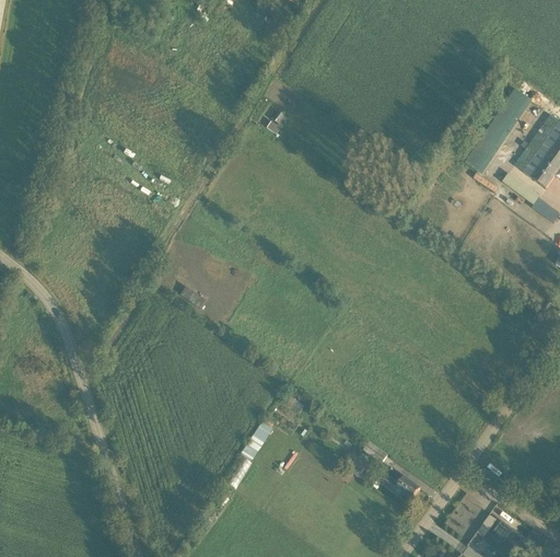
[(532,101),(514,90),(465,162),(481,173),(532,101)]
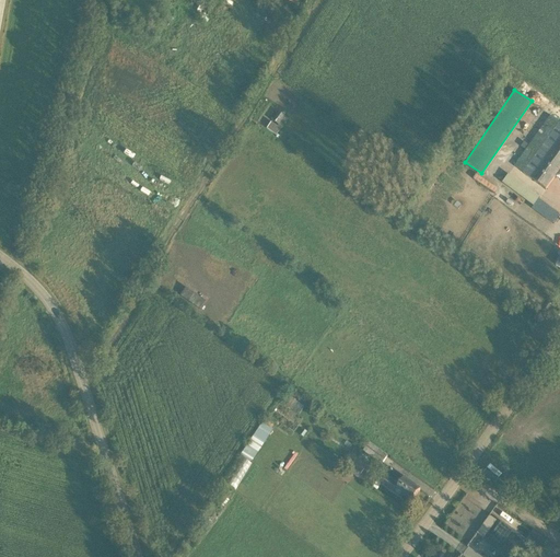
[(287,117),(277,111),(266,126),(276,132),(287,117)]
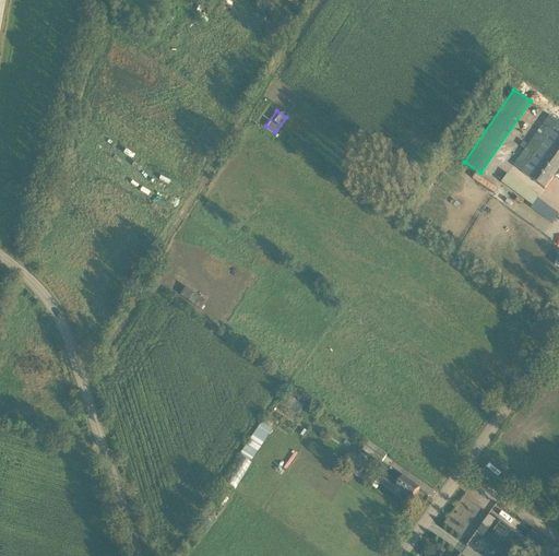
[(558,120),(549,113),(511,164),(544,188),(558,166),(558,120)]
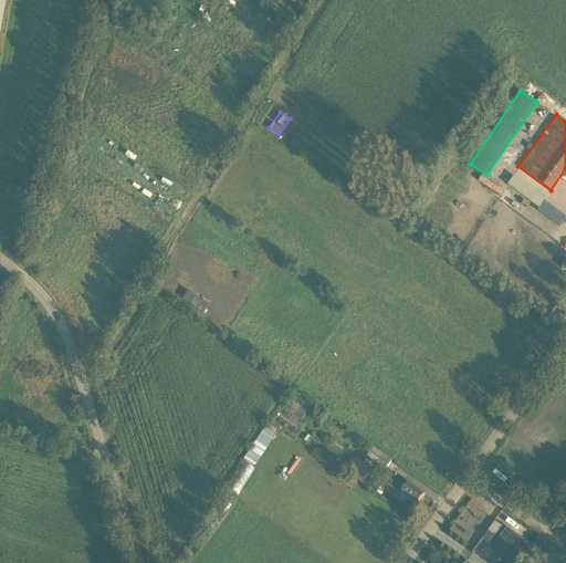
[(482,173),(479,178),(501,194),(504,188),(482,173)]
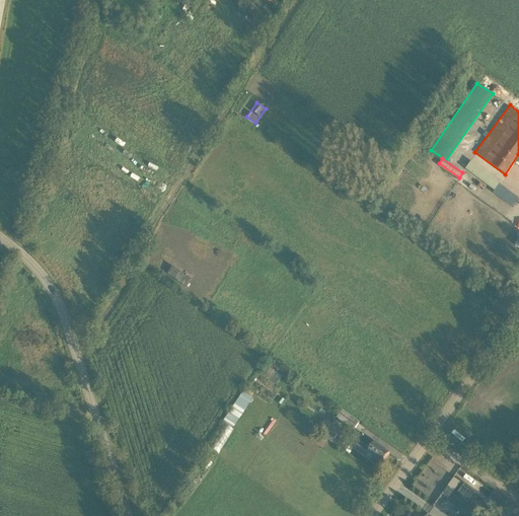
[(470,159),(464,167),(494,189),(500,180),(470,159)]
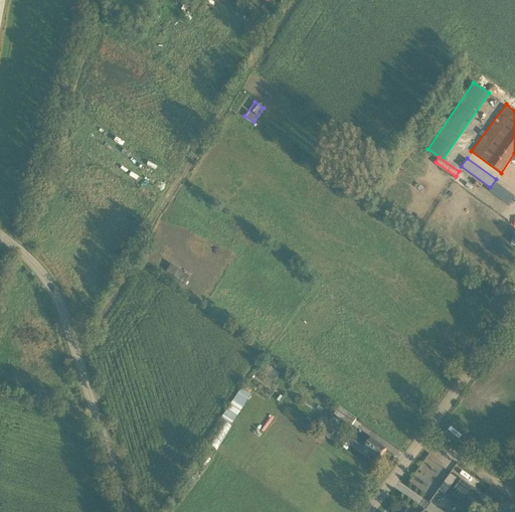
[(182,283),(188,277),(172,261),(166,267),(182,283)]
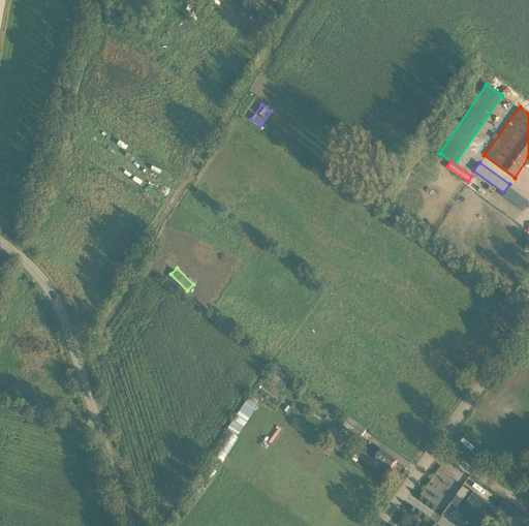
[(288,372),(279,367),(276,371),(286,377),(288,372)]
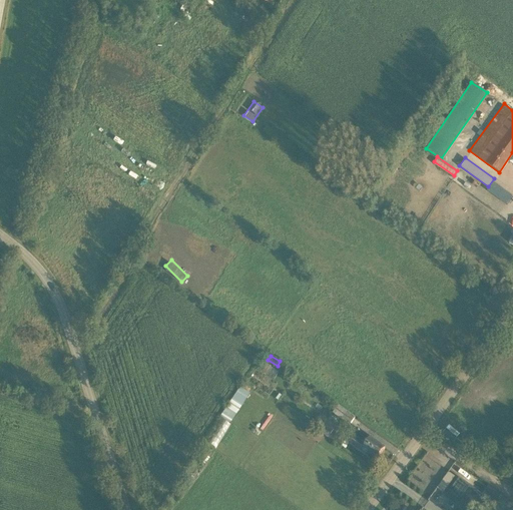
[(270,364),(265,361),(260,367),(264,370),(270,364)]
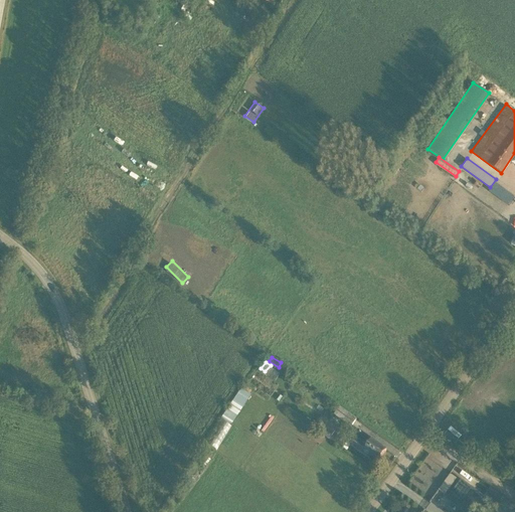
[(241,386),(226,407),(235,414),(250,392),(241,386)]
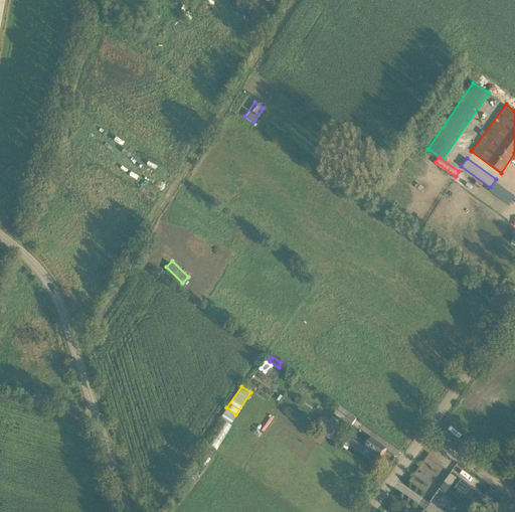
[(355,418),(338,405),(334,412),(351,424),(355,418)]
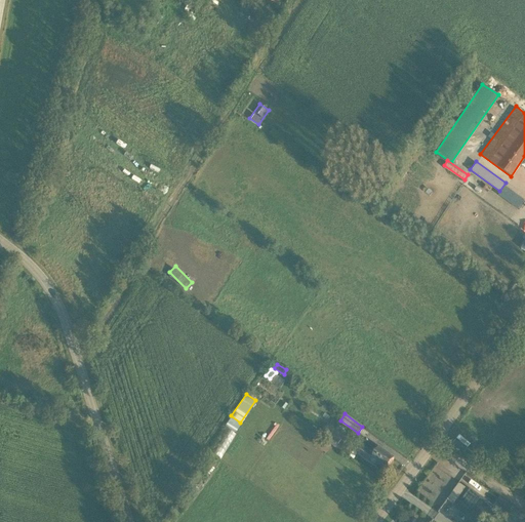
[(226,425),(212,450),(221,454),(235,430),(226,425)]
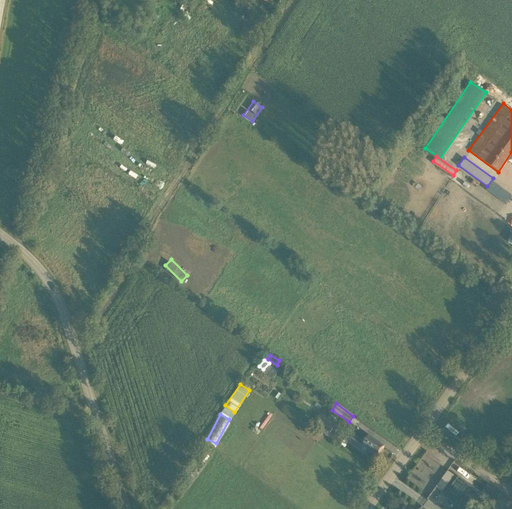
[(357,427),(347,441),(366,455),(369,452),(375,457),(383,446),(357,427)]
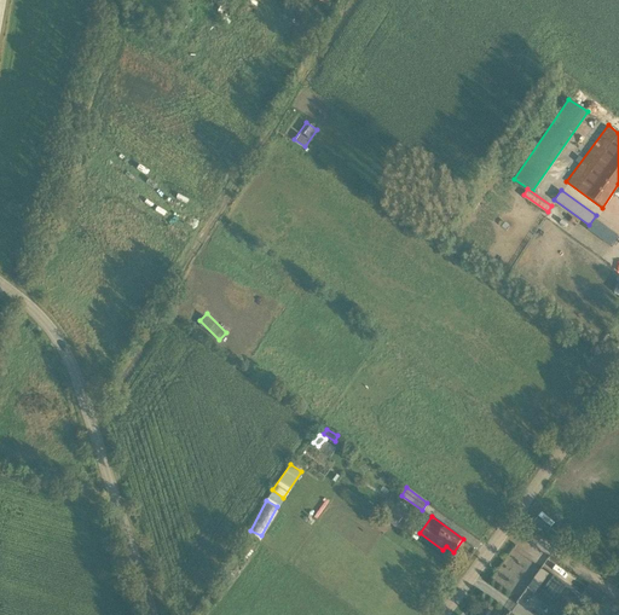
[(571,520),(557,522),(559,529),(572,528),(571,520)]
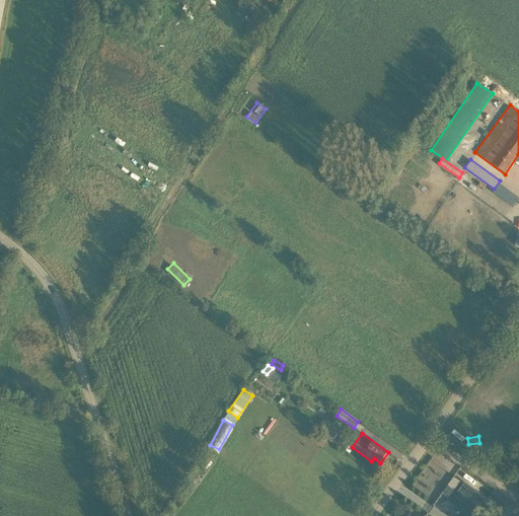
[(434,515),(448,496),(421,476),(403,501),(426,515),(434,515)]
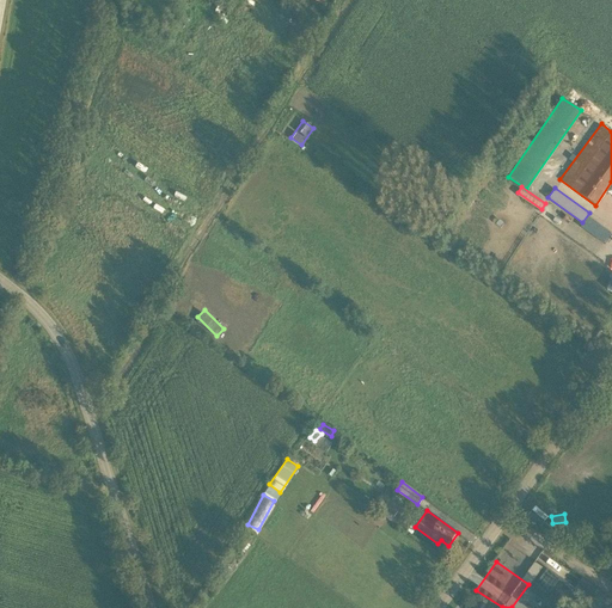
[(224,587),(237,595),(242,585),(228,578),(224,587)]
